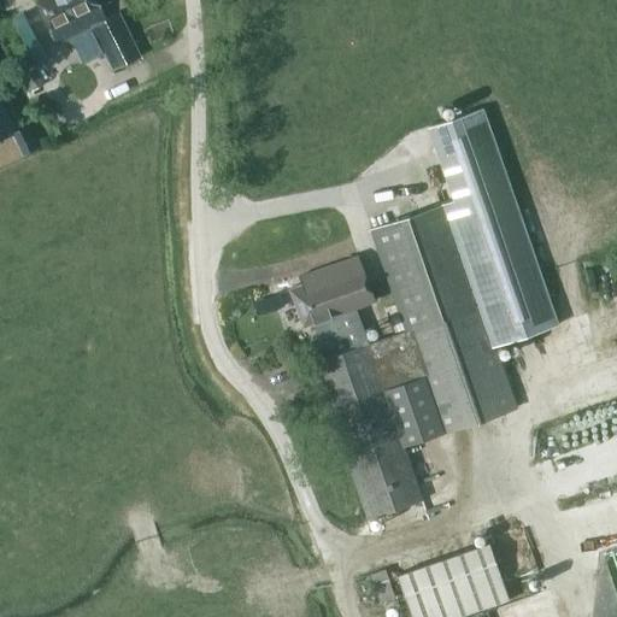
[(118,12),(109,18),(99,0),(40,0),(35,3),(58,45),(92,25),(115,69),(141,54),(118,12)]
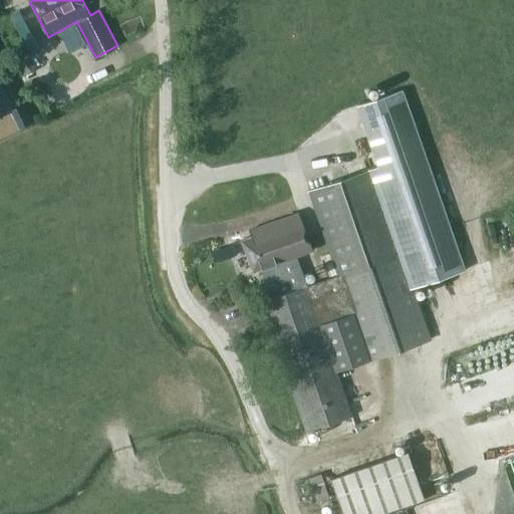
[(25,44),(14,50),(28,76),(38,70),(25,44)]
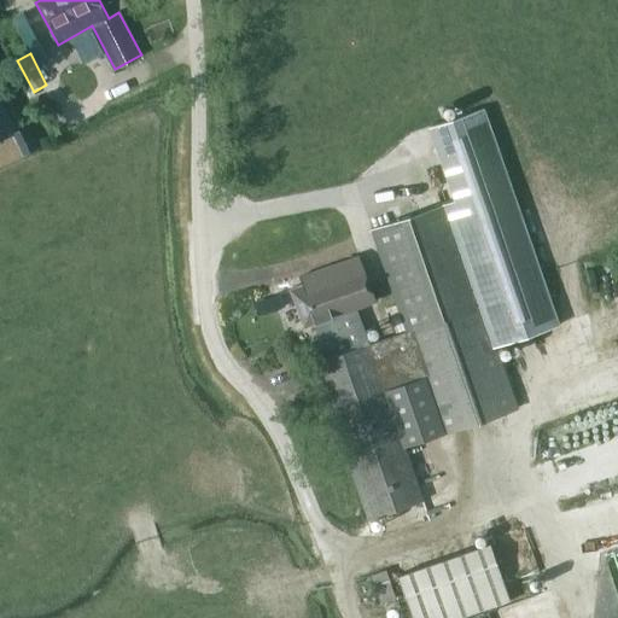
[(371,231),(407,332),(371,345),(357,308),(374,299),(359,256),(299,278),(302,284),(291,289),(305,330),(314,326),(326,361),(315,365),(369,519),(424,500),(406,449),(518,410),(496,348),(559,325),(483,108),(427,127),(453,202),(445,204),(371,231)]
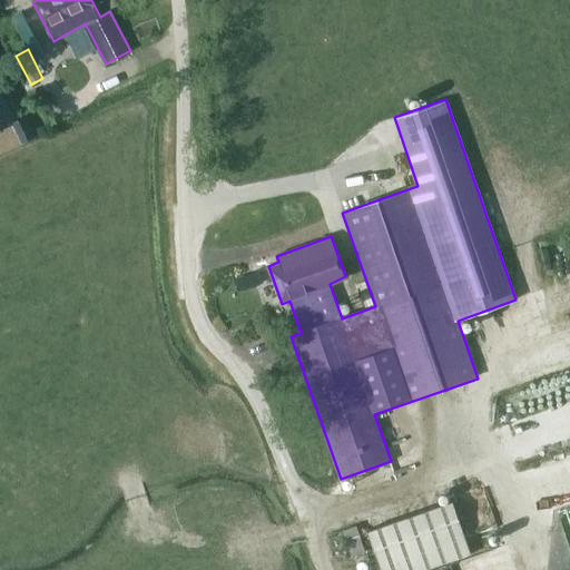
[(23,120),(11,126),(20,146),(32,140),(23,120)]
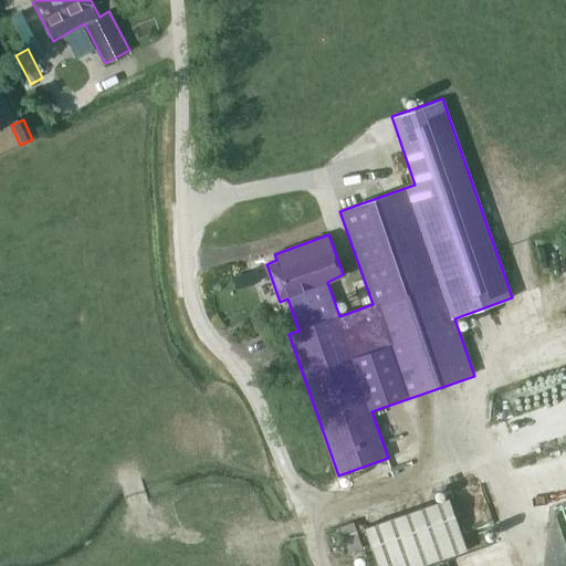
[(420,565),(465,553),(450,500),(364,526),(376,565),(420,565)]
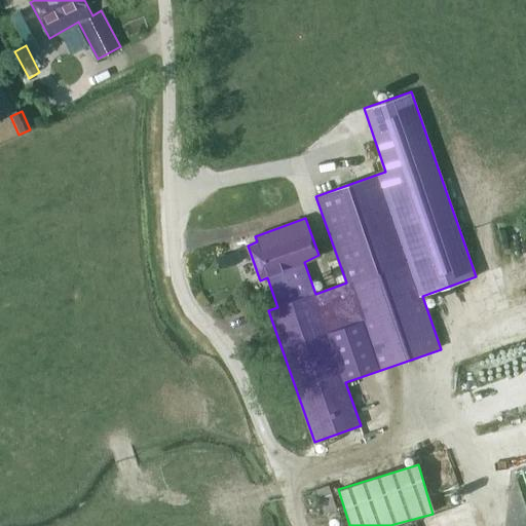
[(330,486),(317,490),(325,515),(337,511),(330,486)]
